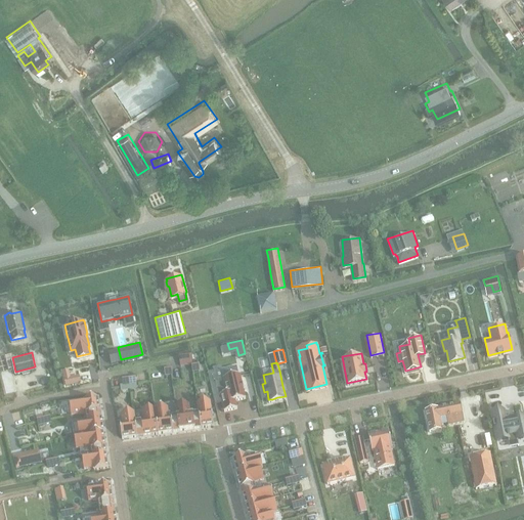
[(224,375),(215,377),(219,393),(220,392),(224,408),(237,405),(235,398),(246,395),(244,388),(244,387),(243,381),(242,381),(239,372),(238,372),(236,363),(222,366),(224,375)]
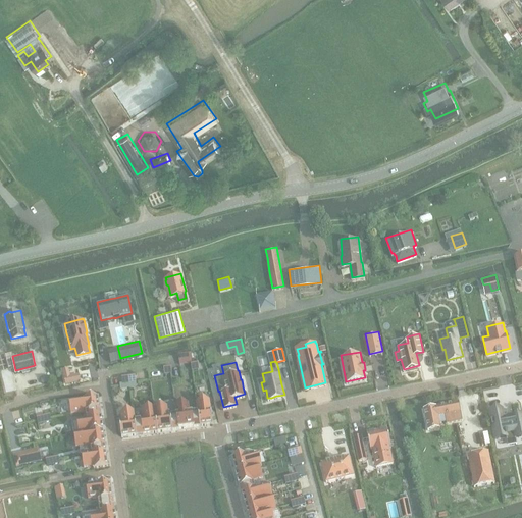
[(12,368),(1,370),(4,380),(14,377),(12,368)]
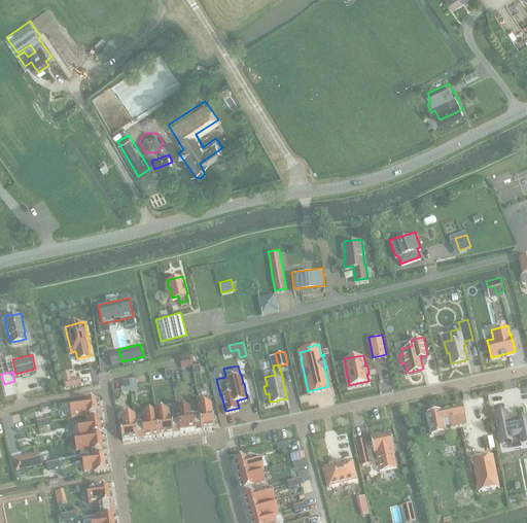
[(70,402),(71,415),(86,413),(101,411),(99,397),(70,402)]
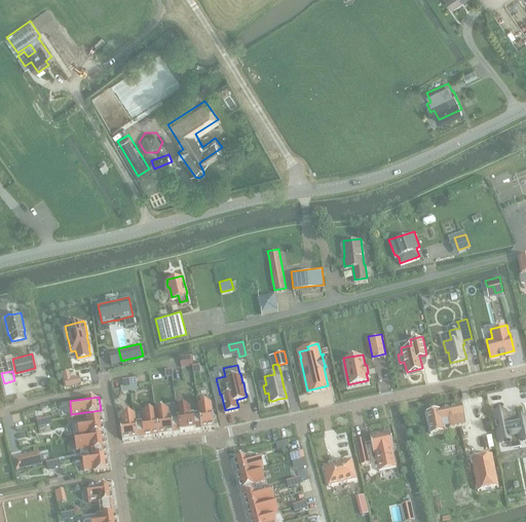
[(197,402),(199,411),(201,426),(214,424),(211,400),(197,402)]
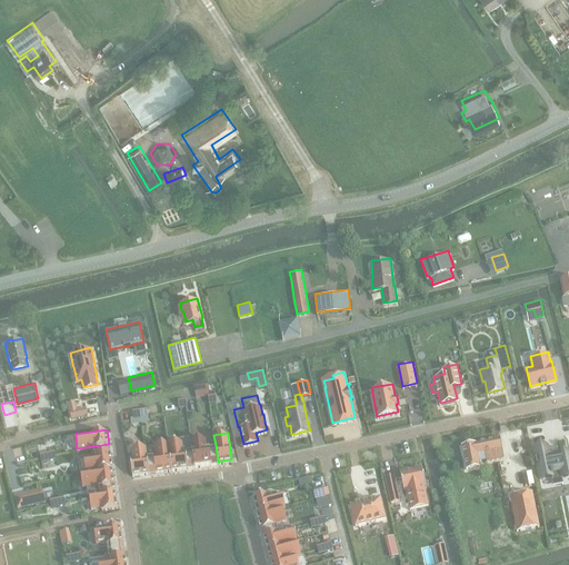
[(190,438),(192,448),(195,464),(218,462),(216,445),(207,447),(205,436),(190,438)]
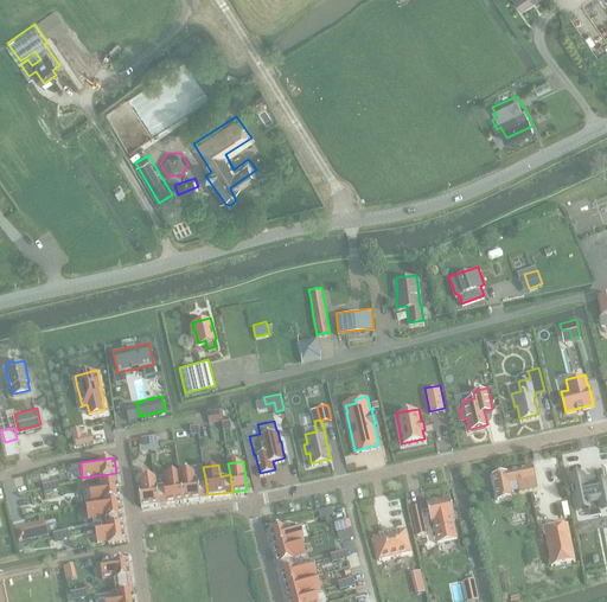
[(518,488),(536,485),(532,466),(492,473),(497,498),(511,494),(510,487),(517,485),(518,488)]
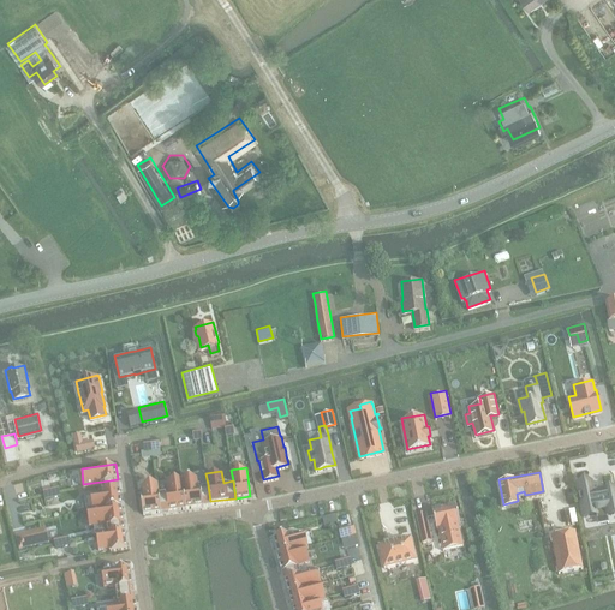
[(185,504),(210,501),(208,484),(198,486),(197,480),(196,474),(181,477),(185,504)]
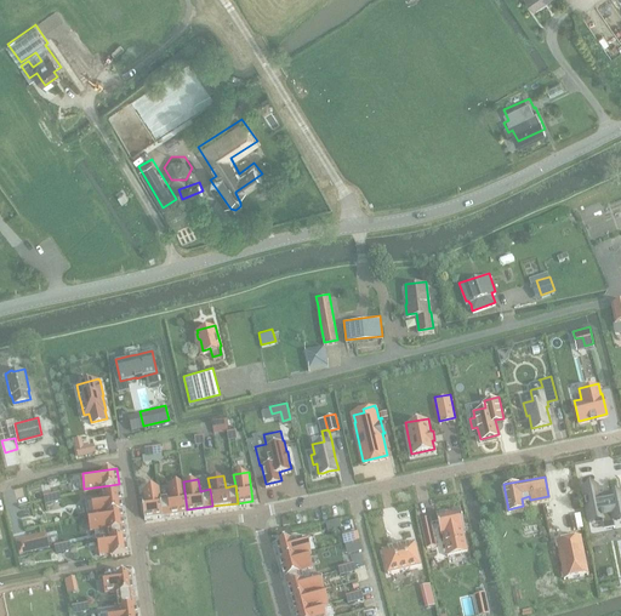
[(187,509),(183,482),(169,484),(170,495),(160,496),(163,513),(187,509)]
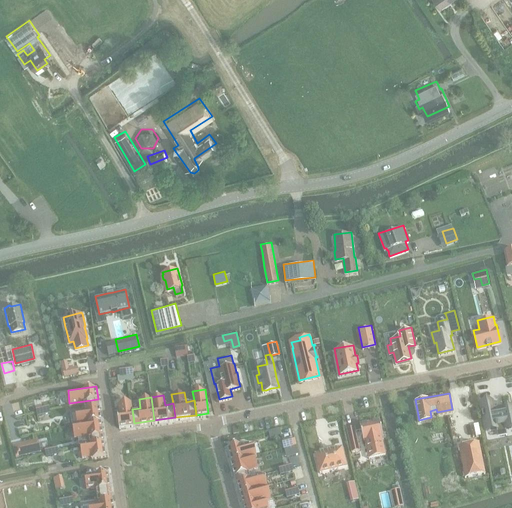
[(492,398),(480,401),(485,427),(487,437),(511,431),(511,405),(509,406),(509,405),(505,406),(505,407),(502,407),(501,405),(495,406),(495,404),(493,405),(492,398)]
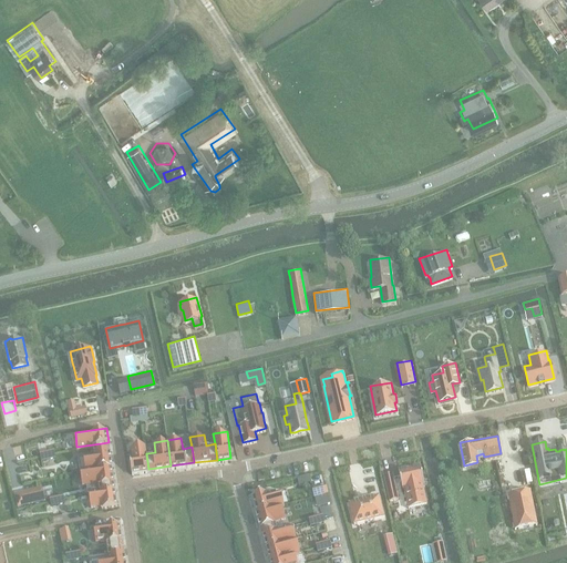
[(112,464),(109,442),(93,444),(94,453),(79,456),(80,469),(112,464)]
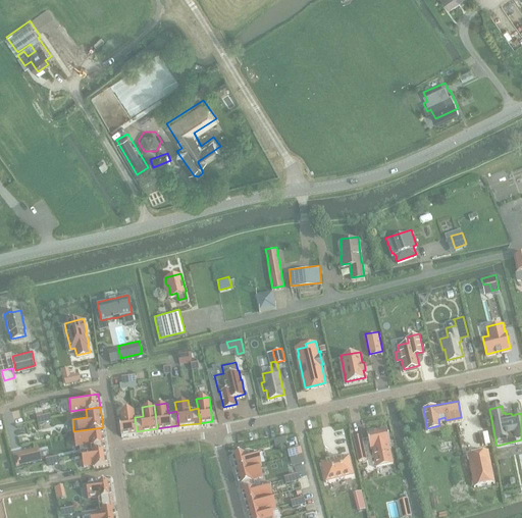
[(137,431),(135,417),(134,408),(120,410),(121,419),(119,420),(121,433),(137,431)]
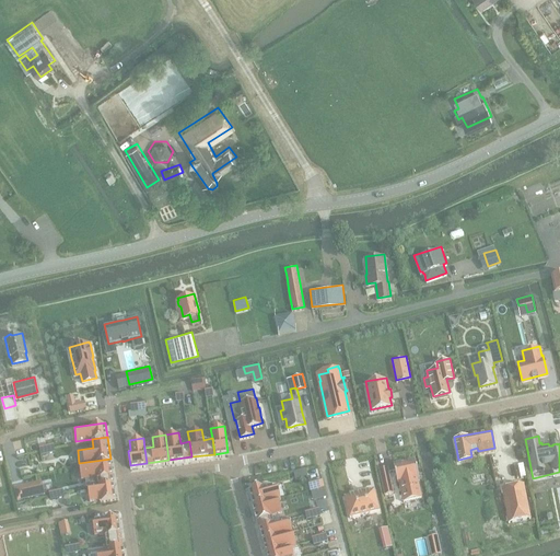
[(421,495),(417,476),(419,475),(415,456),(394,462),(395,467),(395,468),(397,481),(399,479),(403,499),(421,495)]
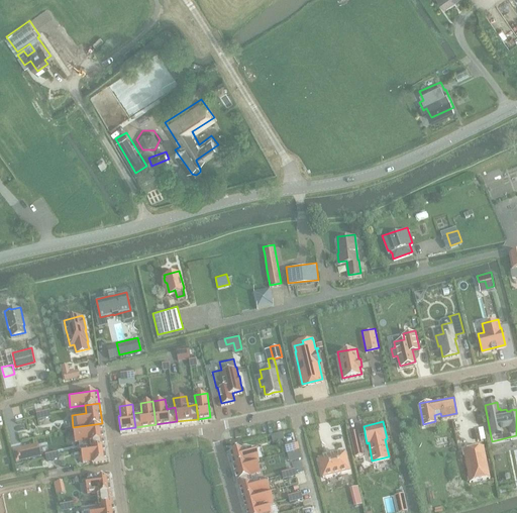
[(75,440),(89,438),(91,445),(105,443),(102,423),(73,427),(75,440)]
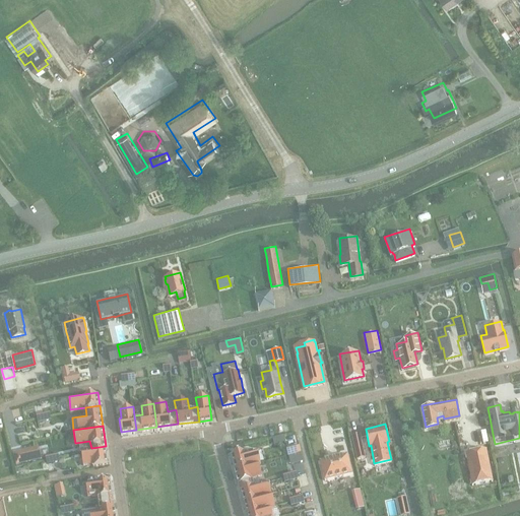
[(361,436),(361,435),(360,432),(351,434),(356,457),(365,455),(361,436)]
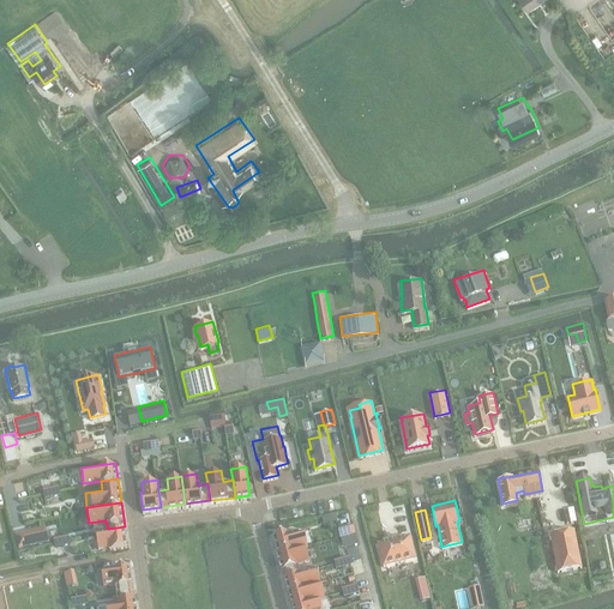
[(353,523),(345,524),(338,526),(341,534),(344,532),(348,532),(354,530),(353,523)]
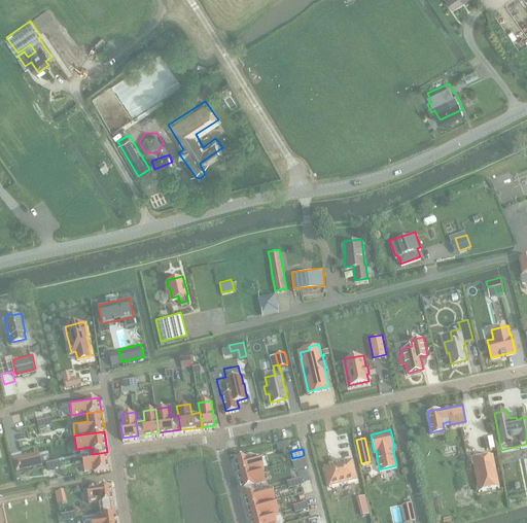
[(20,454),(23,466),(41,462),(38,450),(20,454)]
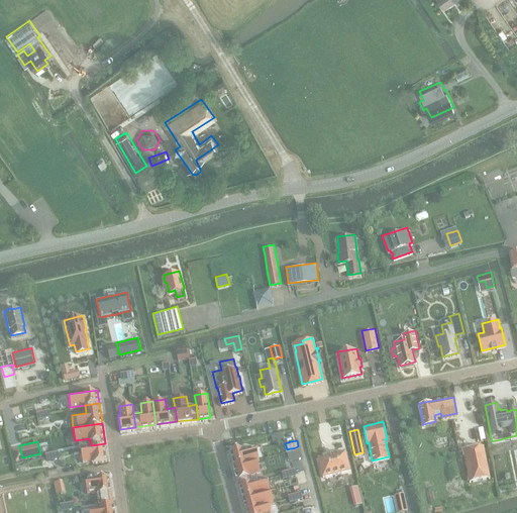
[(83,460),(92,458),(93,462),(107,459),(105,443),(91,445),(81,447),(83,460)]
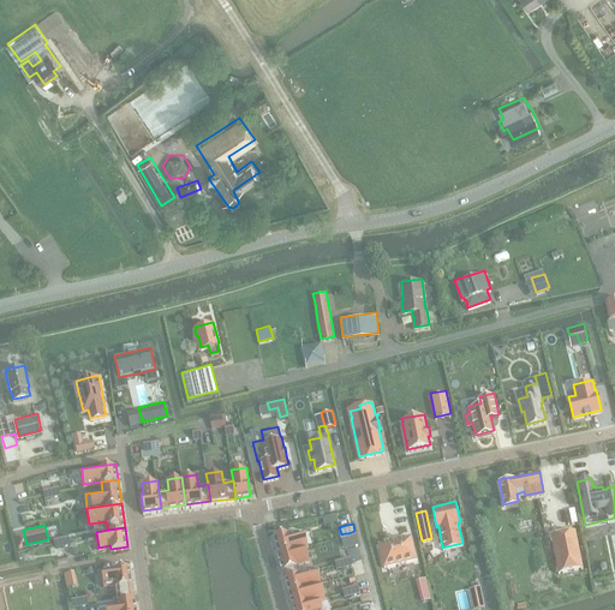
[(278,552),(305,545),(308,544),(304,530),(290,533),(290,531),(273,534),(278,552)]
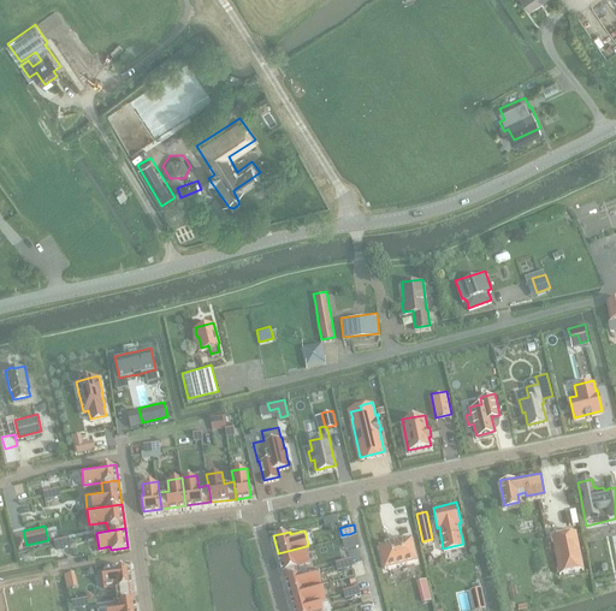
[(349,534),(345,534),(348,546),(359,543),(355,532),(349,534)]
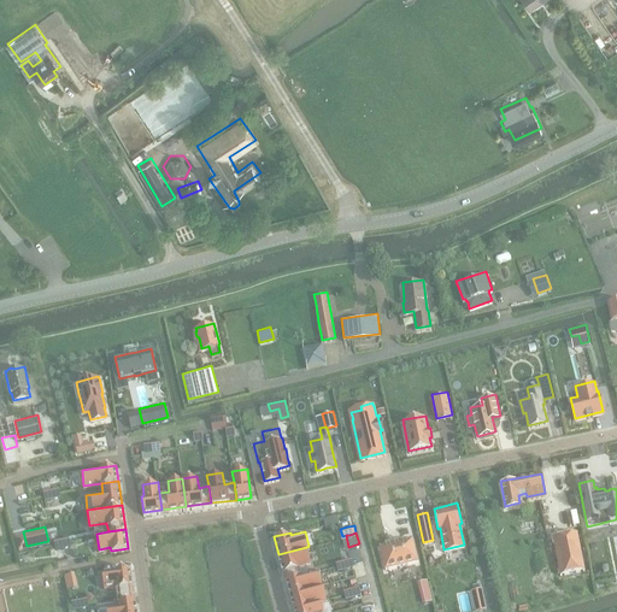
[(577,533),(553,537),(560,572),(585,568),(577,533)]
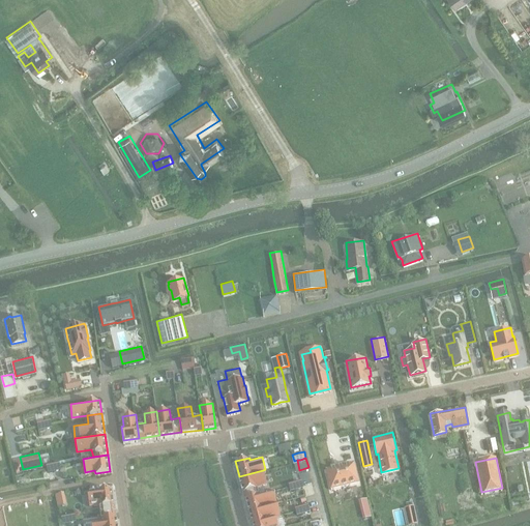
[(359,480),(354,461),(326,468),(330,487),(359,480)]
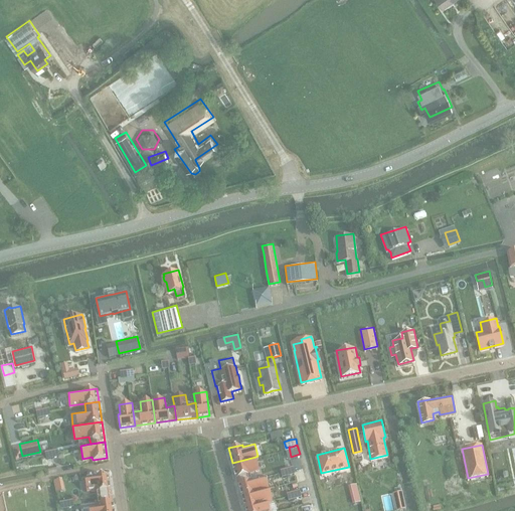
[(232,463),(237,482),(251,479),(249,471),(255,469),(259,468),(255,457),(232,463)]
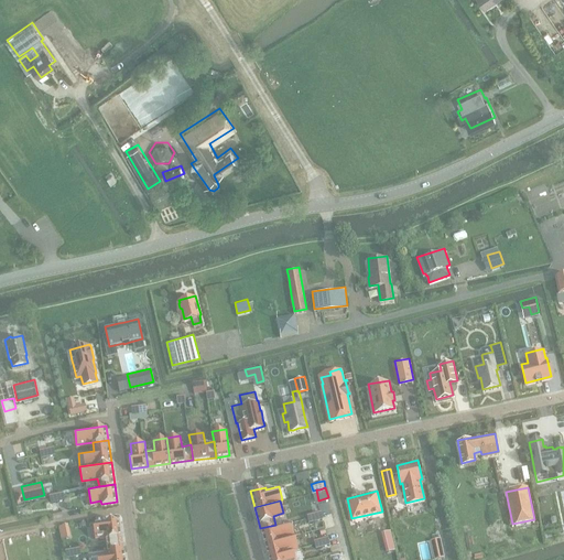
[(119,518),(94,523),(95,537),(106,535),(107,545),(122,542),(119,518)]
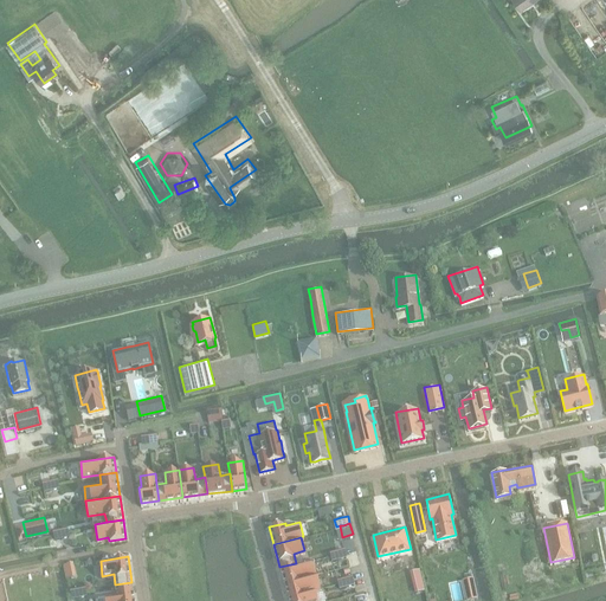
[(283,582),(316,573),(313,559),(296,563),(279,567),(283,582)]
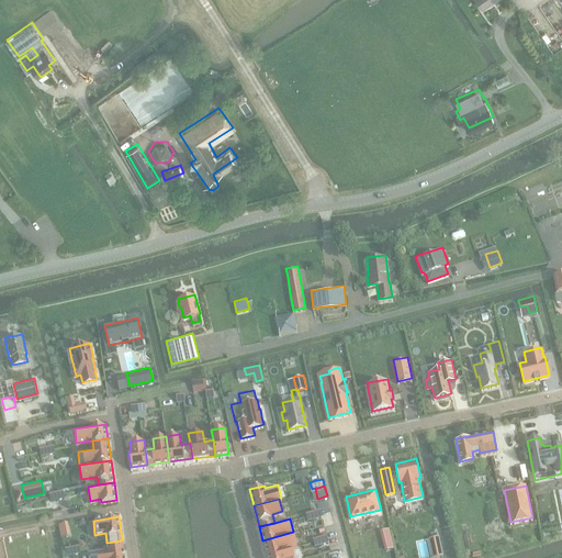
[(296,544),(293,532),(262,540),(267,553),(296,544)]
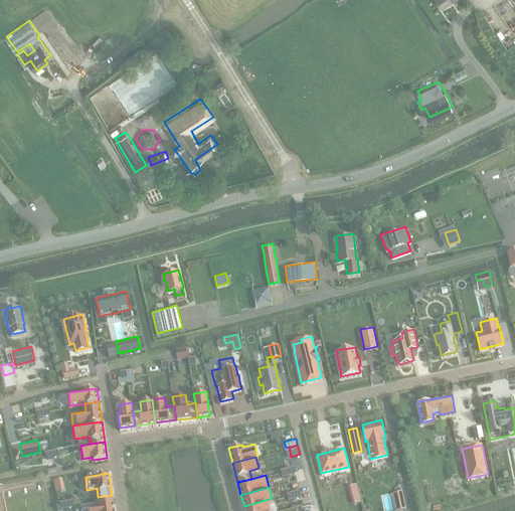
[(98,497),(99,505),(90,507),(90,510),(114,510),(112,495),(98,497)]
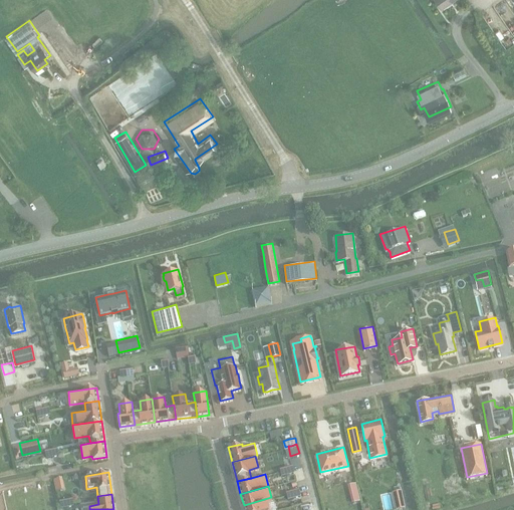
[(273,497),(271,497),(244,505),(244,509),(269,509),(268,503),(271,502),(274,501),(273,497)]
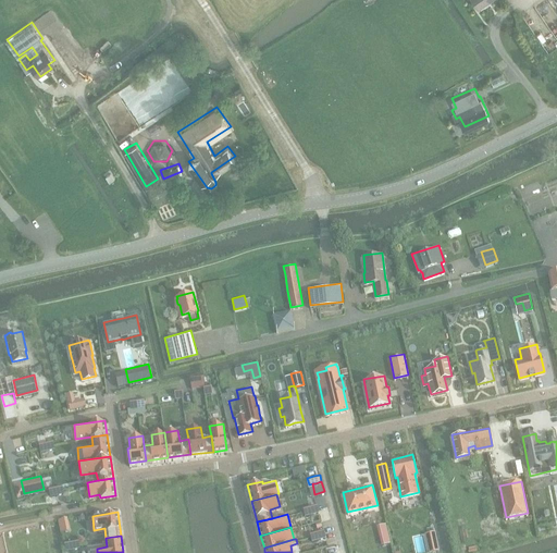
[(436,541),(428,543),(430,551),(438,549),(436,541)]
